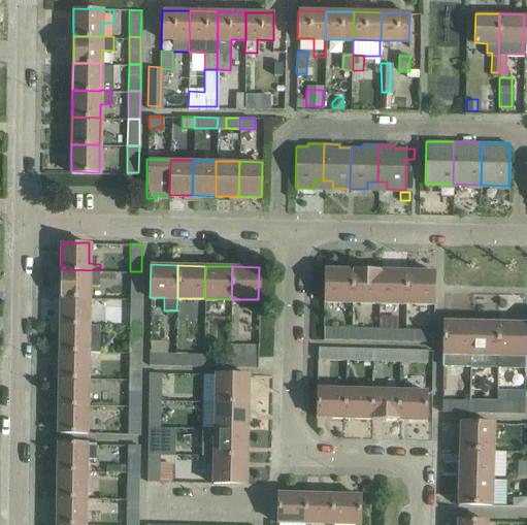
[(352,301),(352,269),(325,268),(324,301),(352,301)]
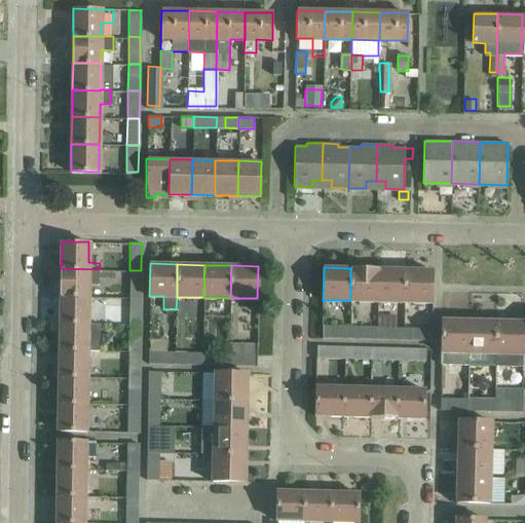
[(100,269),(61,268),(61,295),(87,296),(88,281),(100,282),(100,269)]
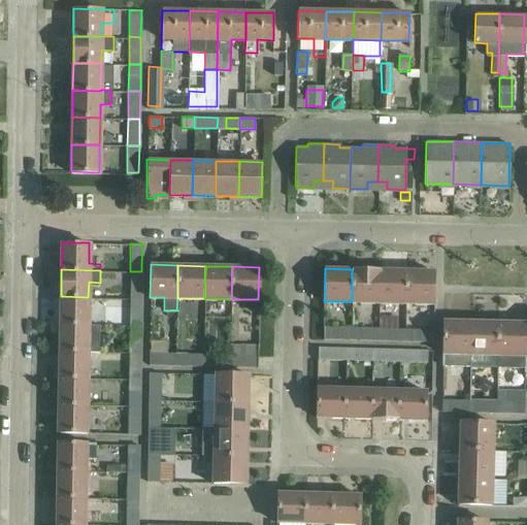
[(380,269),(352,269),(352,301),(379,302),(380,269)]
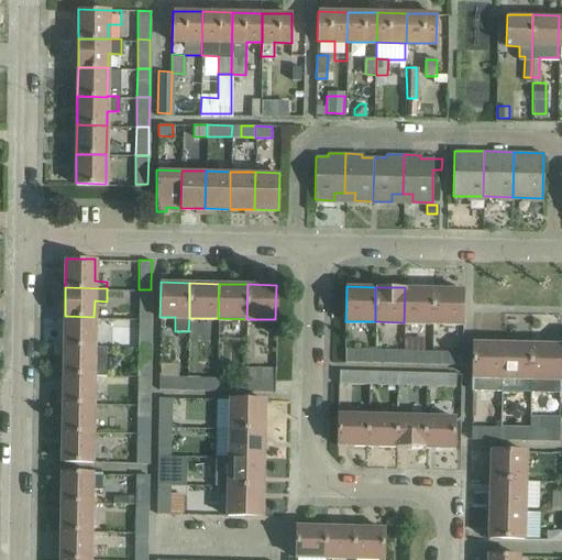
[(405,287),(404,322),(432,322),(433,288),(405,287)]
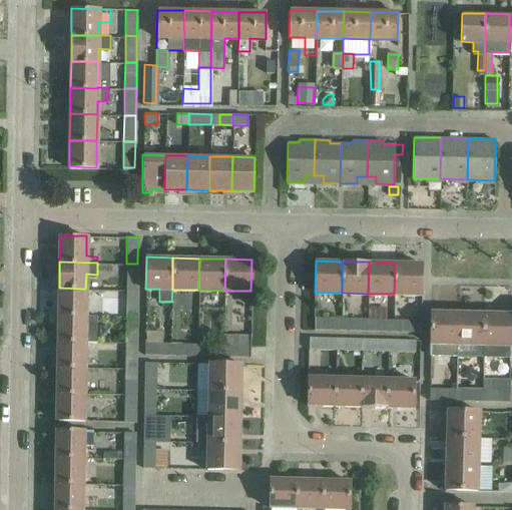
[(395,263),(394,294),(421,295),(421,263),(395,263)]
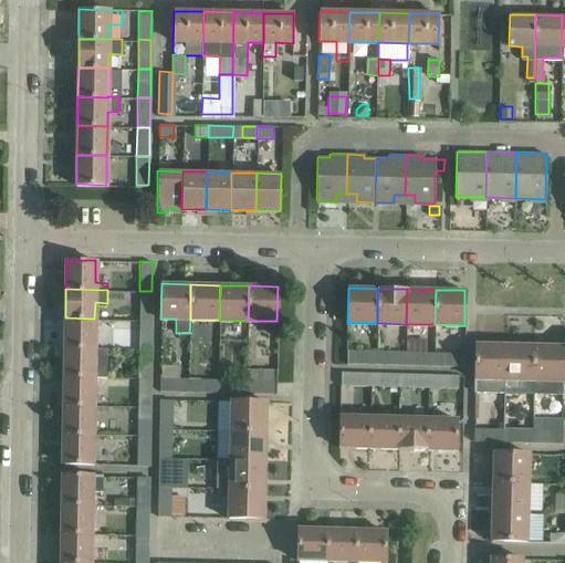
[(152,291),(139,291),(139,320),(152,320),(152,291)]
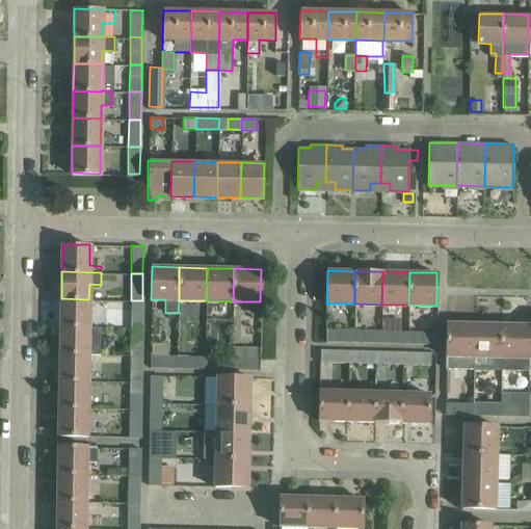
[(61,298),(60,326),(100,326),(101,316),(88,316),(88,299),(61,298)]
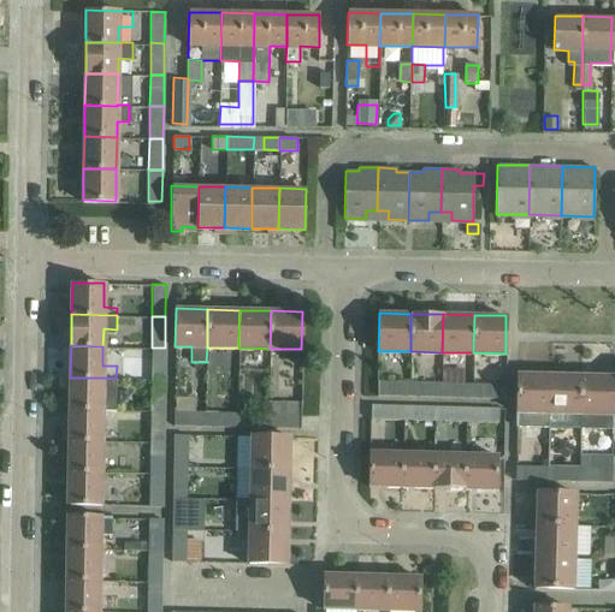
[(165,348),(152,348),(151,379),(164,379),(165,348)]
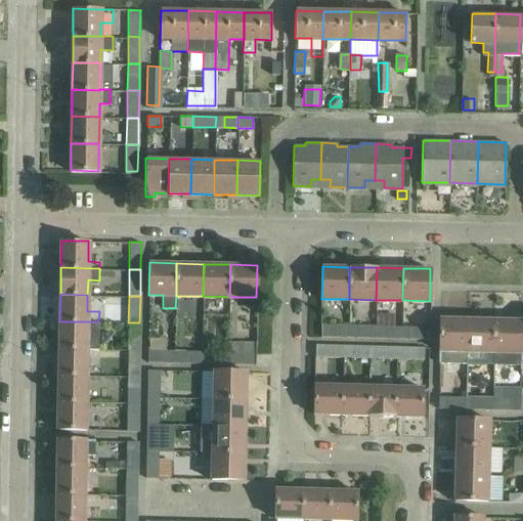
[(440,318),(439,350),(439,360),(466,361),(467,351),(467,318),(440,318)]
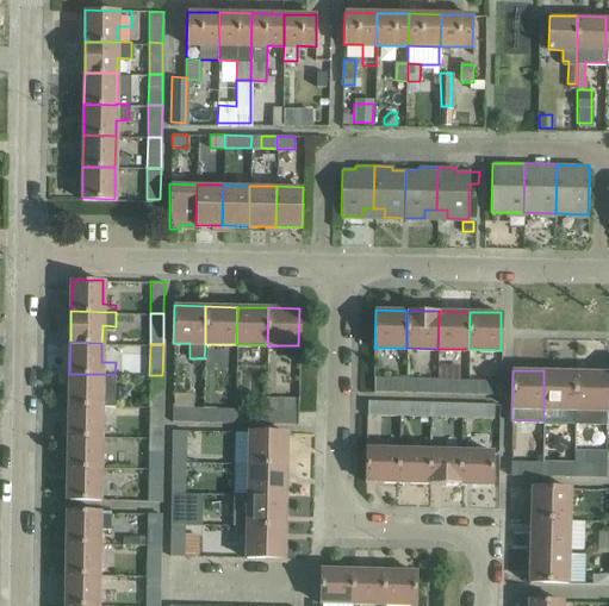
[(544,370),(544,408),(575,408),(576,372),(544,370)]
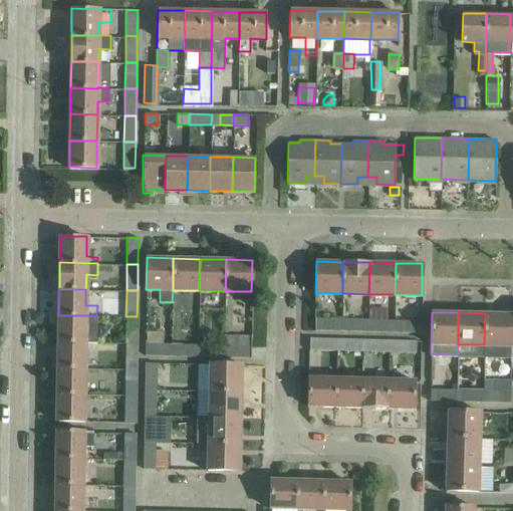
[(511,314),(485,313),(484,344),(484,355),(510,355),(511,314)]
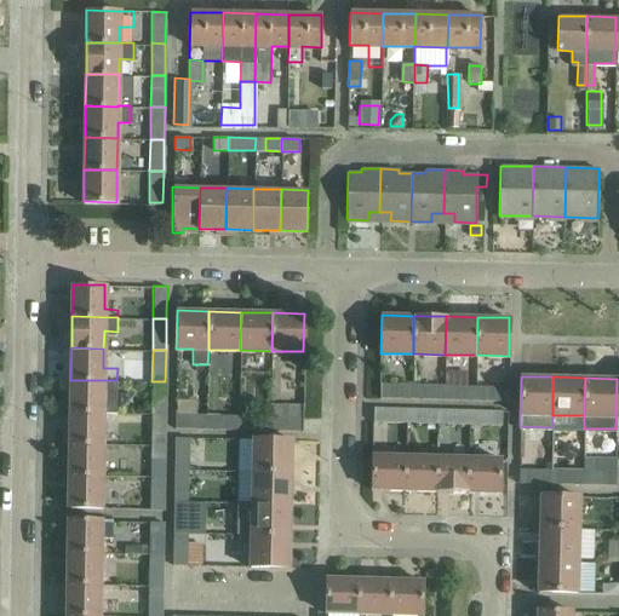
[(70,380),(70,412),(102,412),(116,412),(116,380),(70,380)]
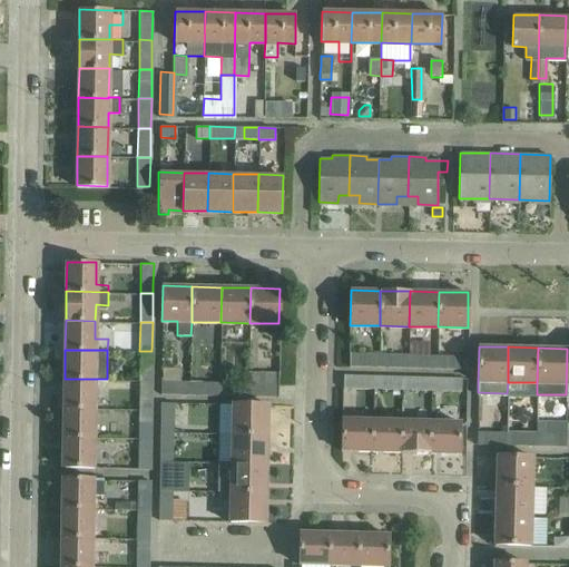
[(151,351),(139,351),(139,380),(151,380),(151,351)]
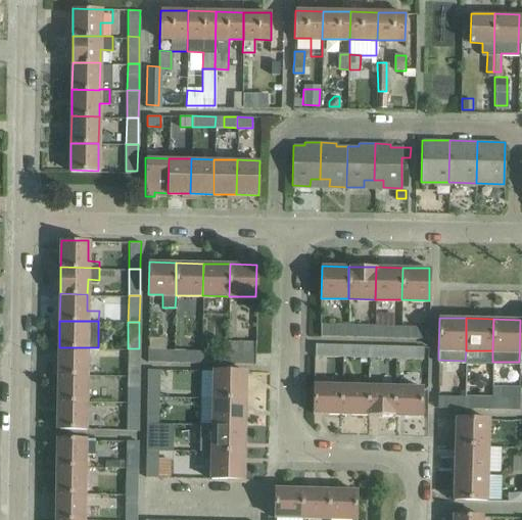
[(347,335),(348,324),(321,323),(320,322),(320,327),(320,335),(321,335),(322,334),(347,335)]
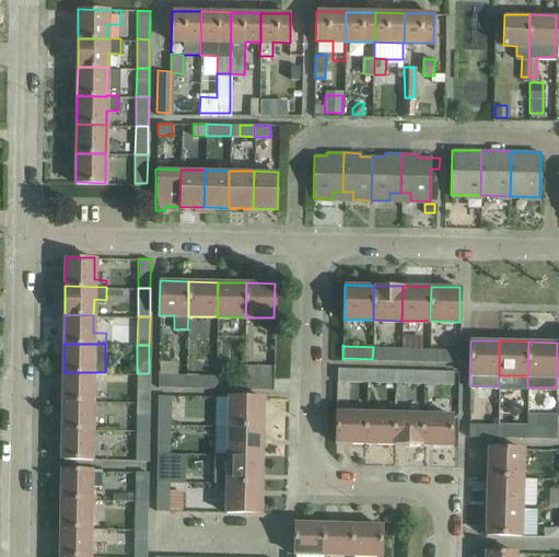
[(400,360),(402,347),(373,347),(372,359),(400,360)]
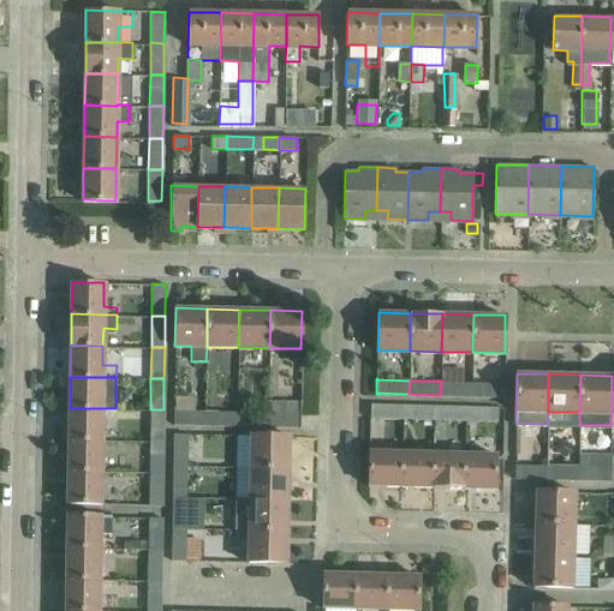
[(471,395),(471,382),(441,381),(440,395),(471,395)]
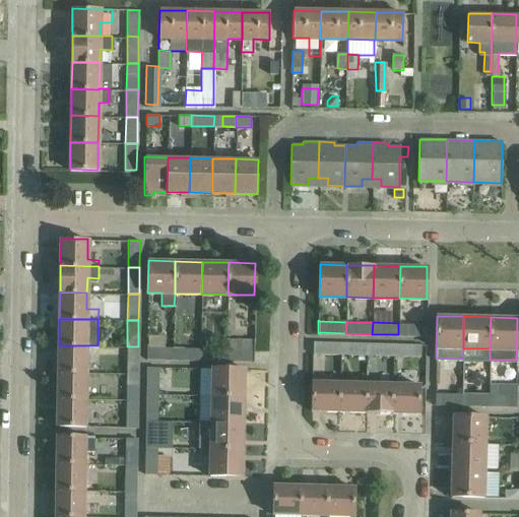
[(398,323),(398,334),(426,336),(427,328),(427,324),(398,323)]
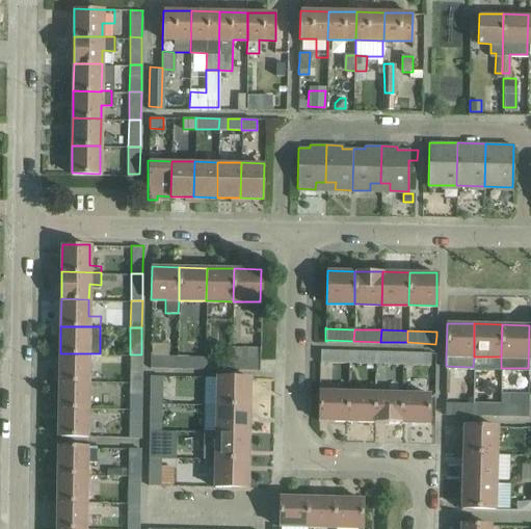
[(259,369),(259,347),(232,346),(231,369),(259,369)]
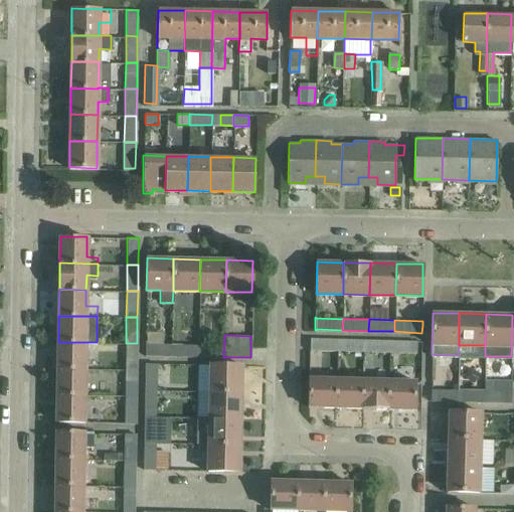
[(337,350),(337,338),(311,338),(310,349),(337,350)]
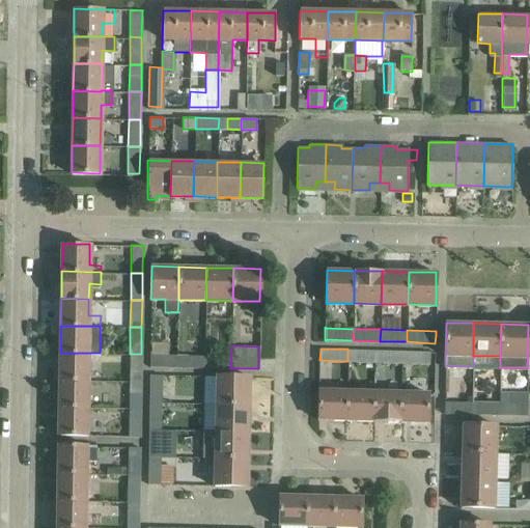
[(347,349),(347,361),(380,361),(380,350),(347,349)]
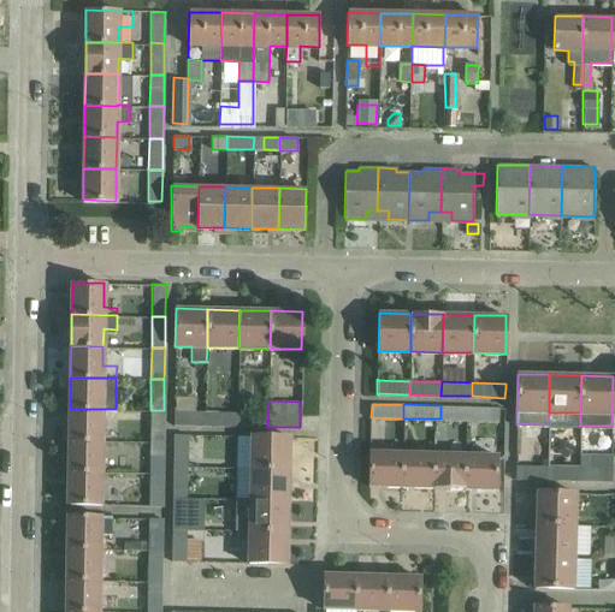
[(441,405),(441,419),(472,420),(472,405),(441,405)]
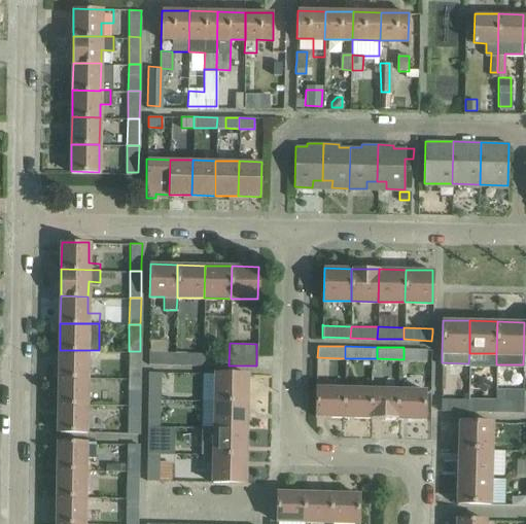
[(424,348),(404,347),(404,359),(424,359),(424,348)]
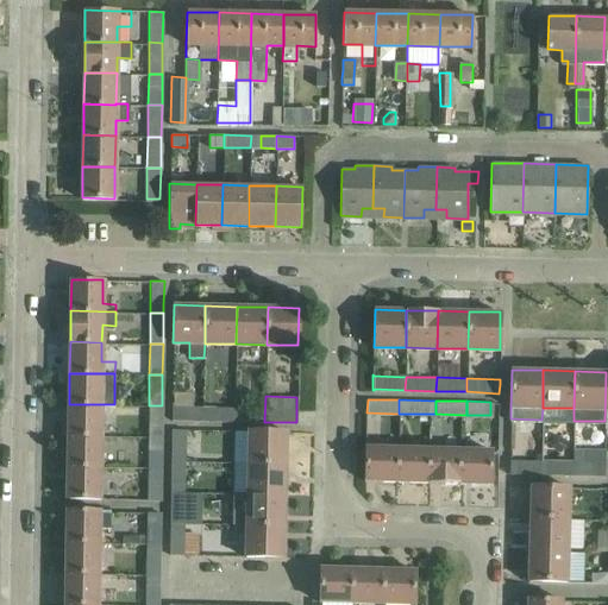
[(69,404),(68,435),(100,435),(100,404),(69,404)]
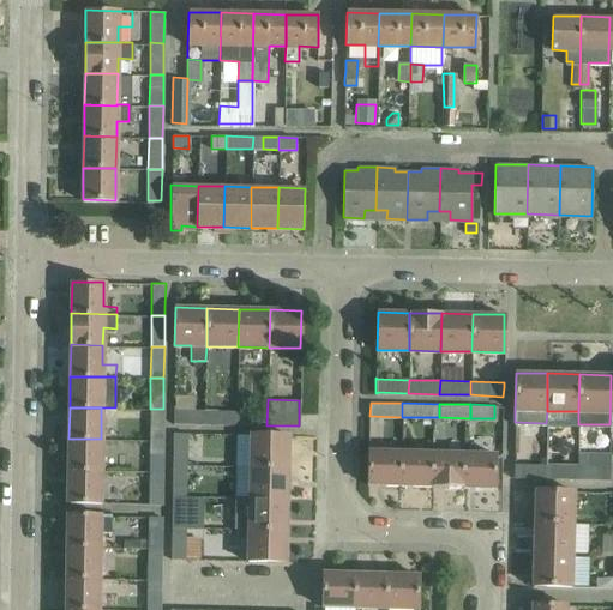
[(204,423),(204,408),(175,408),(175,423),(204,423)]
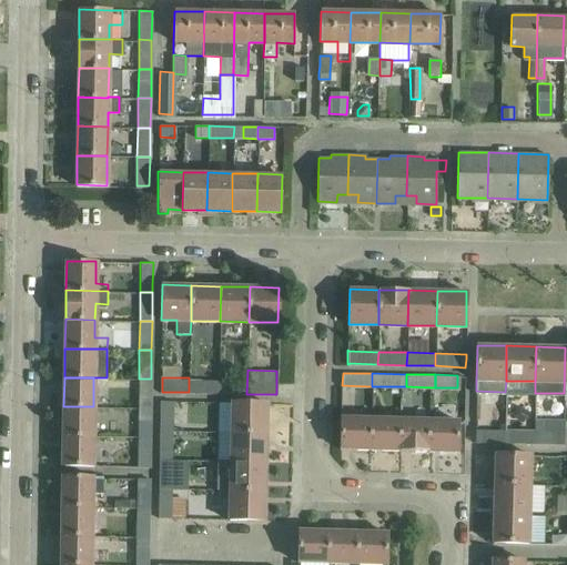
[(219,379),(189,377),(189,392),(219,393),(219,379)]
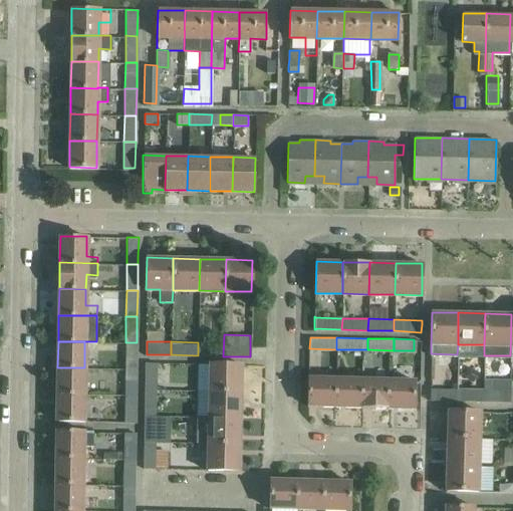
[(125,342),(125,368),(136,368),(137,342),(125,342)]
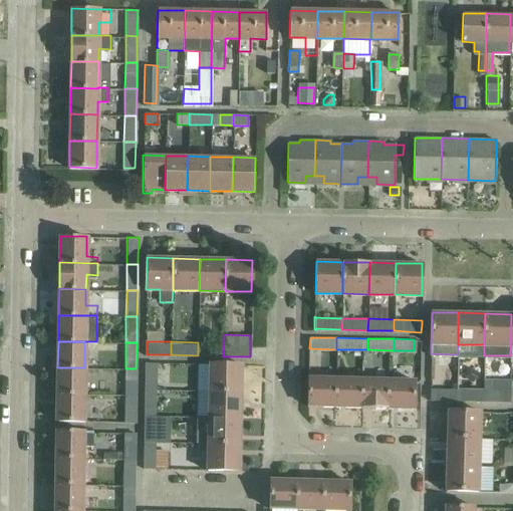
[(220,342),(198,342),(198,355),(220,355),(220,342)]
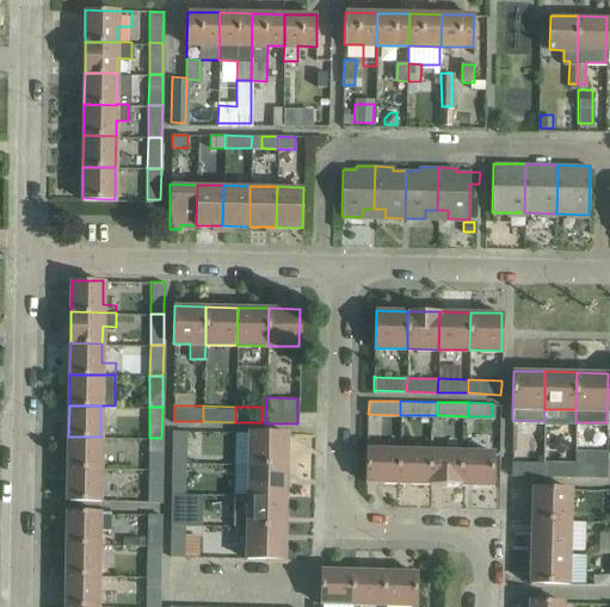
[(172,460),(186,460),(188,428),(173,427),(172,460)]
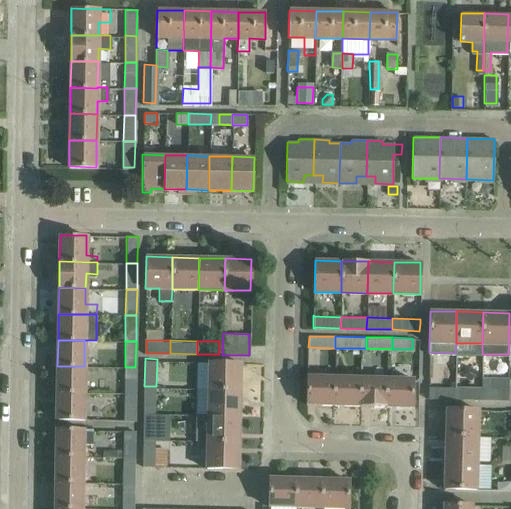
[(209,362),(208,388),(239,389),(240,363),(209,362)]
